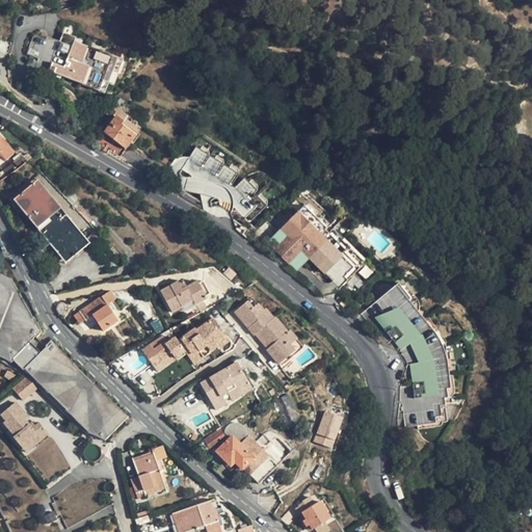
[(53,59),(50,69),(85,84),(106,92),(109,80),(115,83),(126,57),(118,54),(76,37),(67,63),(53,59)]
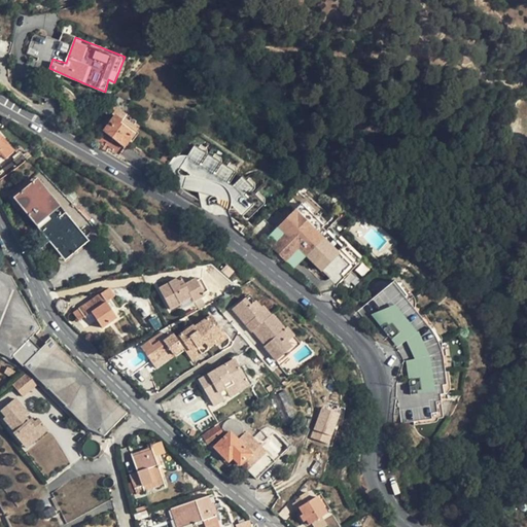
[(119,155),(126,147),(135,134),(121,124),(124,121),(115,115),(104,132),(98,140),(119,155)]
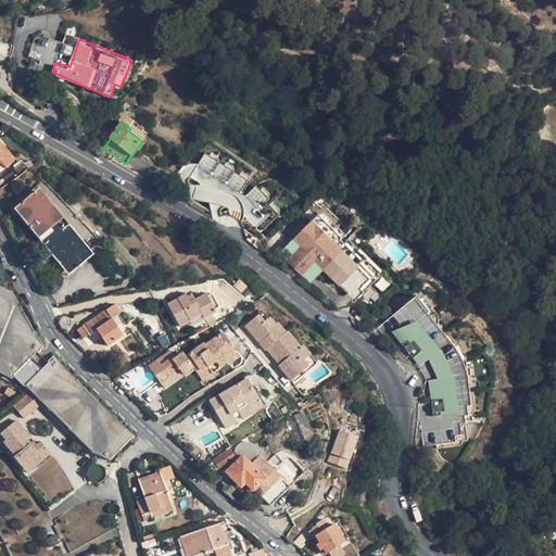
[(0,165),(2,164),(5,168),(15,159),(0,141),(0,165)]
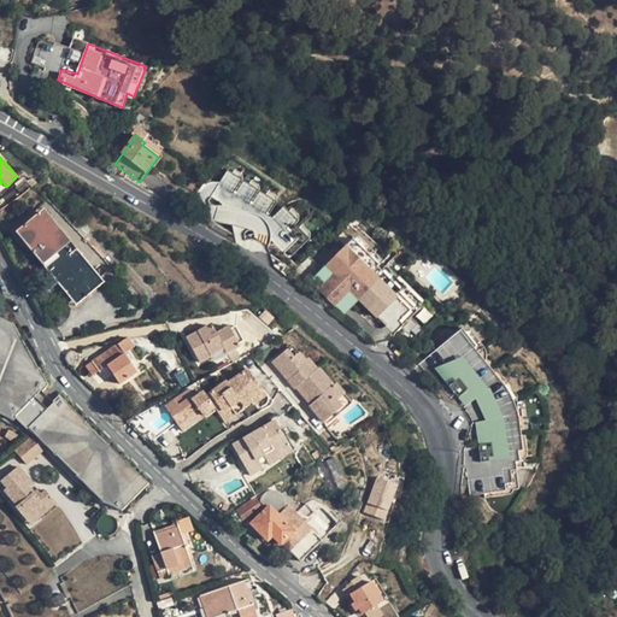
[(221,194),(206,219),(215,224),(227,231),(235,217),(240,219),(246,210),(221,194)]
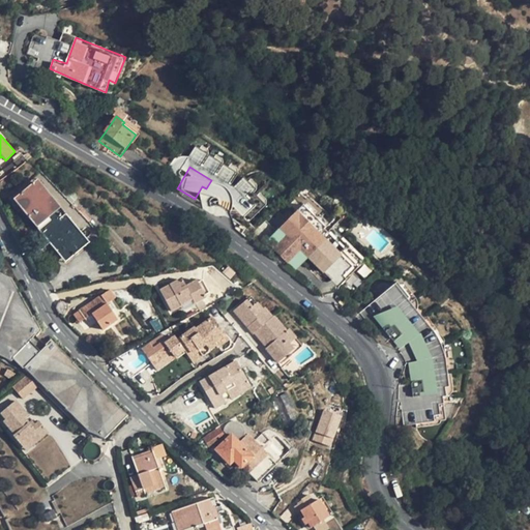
[(63,258),(85,240),(86,239),(37,181),(36,182),(13,201),(34,225),(62,258),(63,258)]
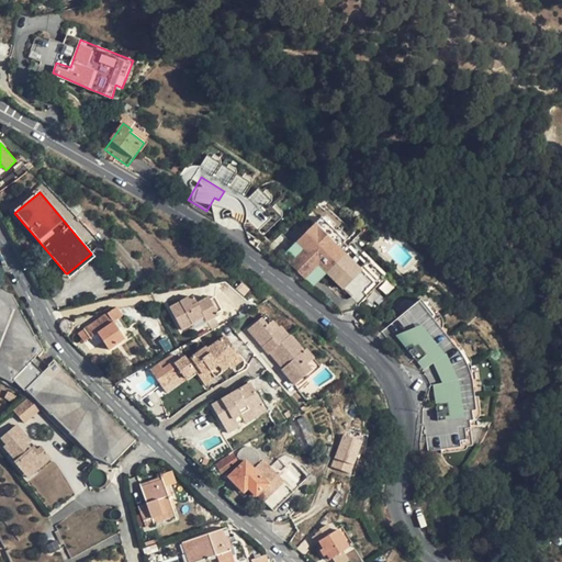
[(65,203),(57,209),(90,246),(98,239),(65,203)]
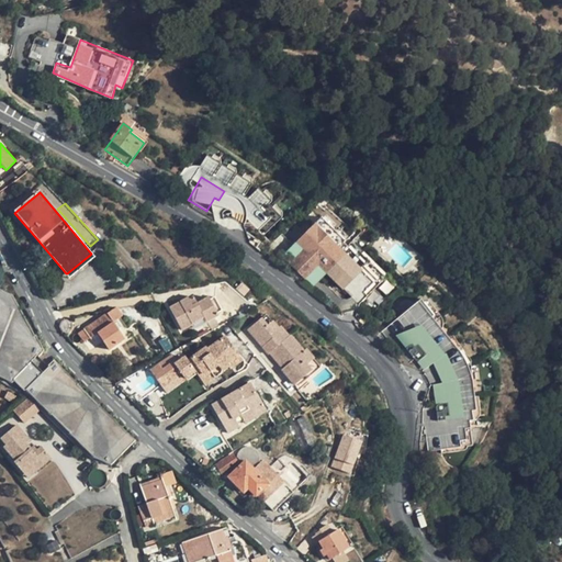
[(313,285),(326,272),(359,304),(380,284),(380,283),(362,266),(364,263),(344,242),(346,240),(322,217),(282,256),(312,285),(313,285)]
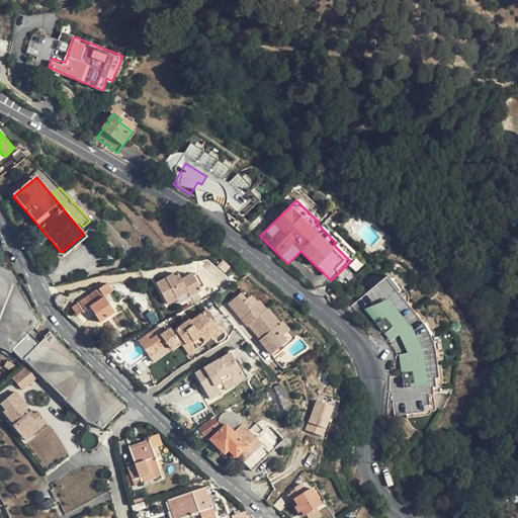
[(230,267),(220,258),(214,264),(225,273),(230,267)]
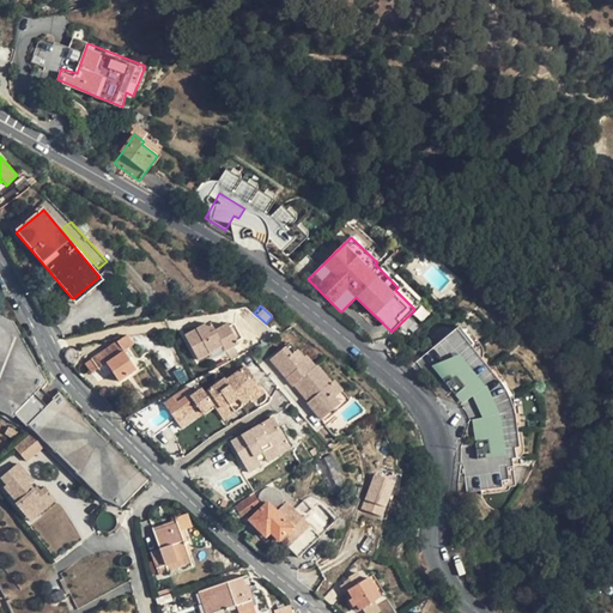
[(17,413),(41,388),(48,381),(16,320),(0,314),(0,407),(14,416),(17,413)]
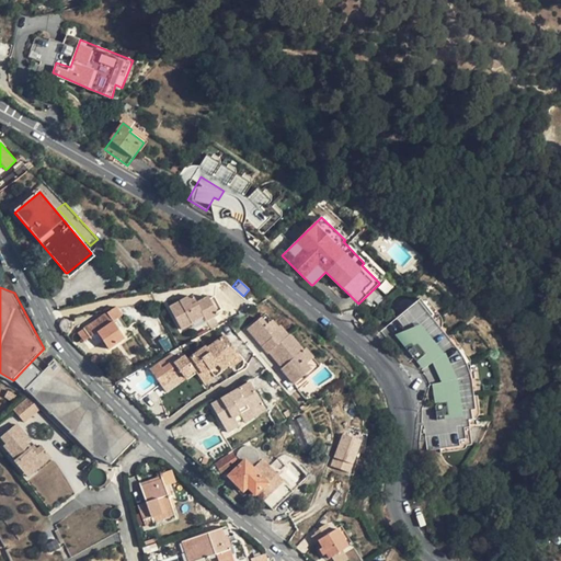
[(416,292),(379,331),(403,356),(421,367),(430,381),(433,403),(419,408),(426,450),(468,444),(464,423),(478,412),(471,387),(459,350),(416,292)]
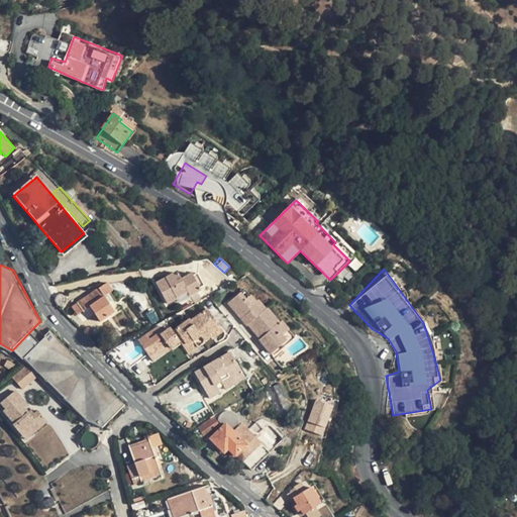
[(197,273),(193,276),(198,286),(200,288),(204,286),(197,273)]
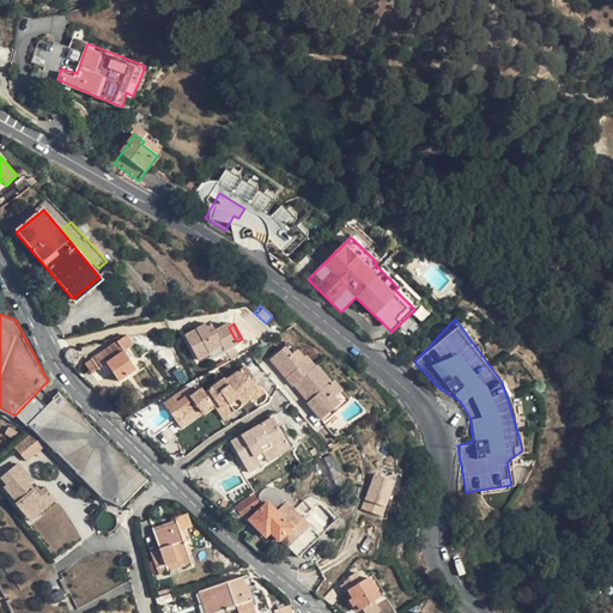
[(235,339),(229,327),(226,325),(214,332),(211,325),(205,327),(204,326),(184,337),(198,360),(210,353),(212,353),(217,350),(223,347),(225,351),(238,344),(237,341),(235,339)]
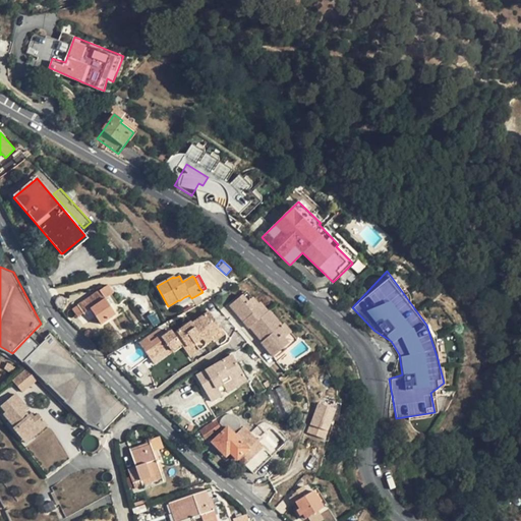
[(109,284),(73,307),(79,315),(91,308),(101,324),(116,313),(106,298),(114,292),(109,284)]
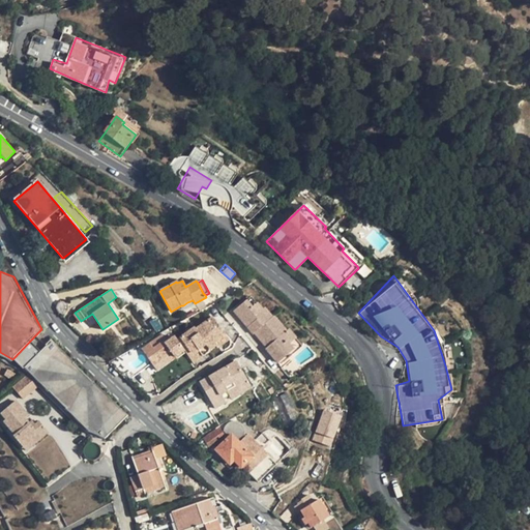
[(247,298),(242,302),(263,325),(265,323),(257,314),(260,312),(253,304),(247,298)]
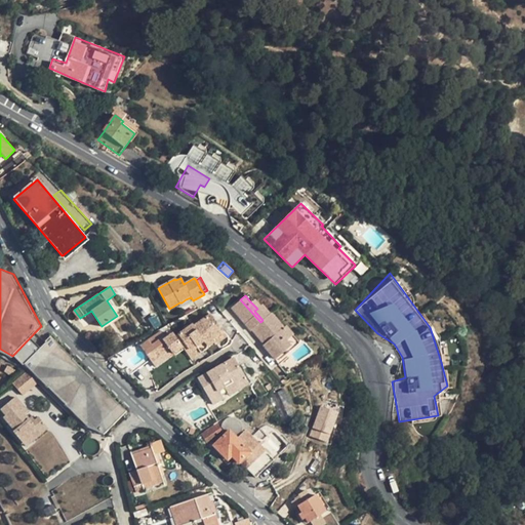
[(183,307),(193,300),(191,297),(186,299),(182,303),(179,303),(180,306),(183,307)]
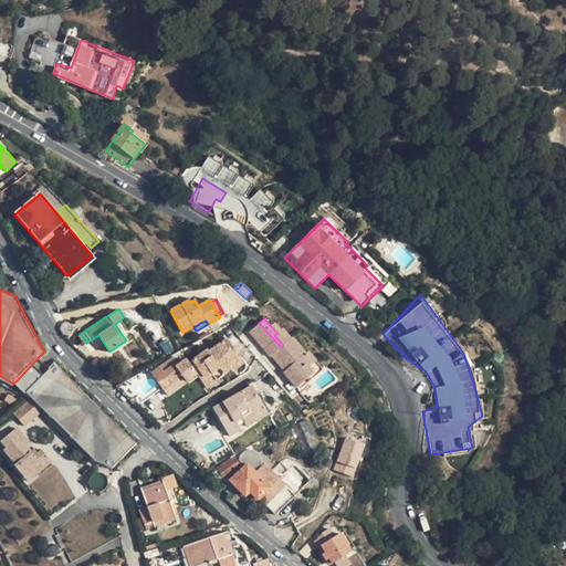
[(271,356),(275,353),(281,347),(259,323),(249,333),(259,344),(262,342),(266,347),(264,349),(270,357),(271,356)]
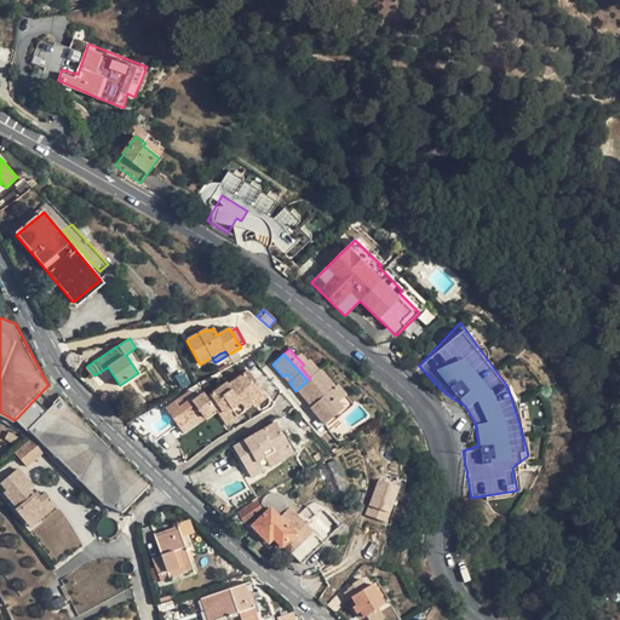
[(299,354),(296,356),(304,365),(306,362),(299,354)]
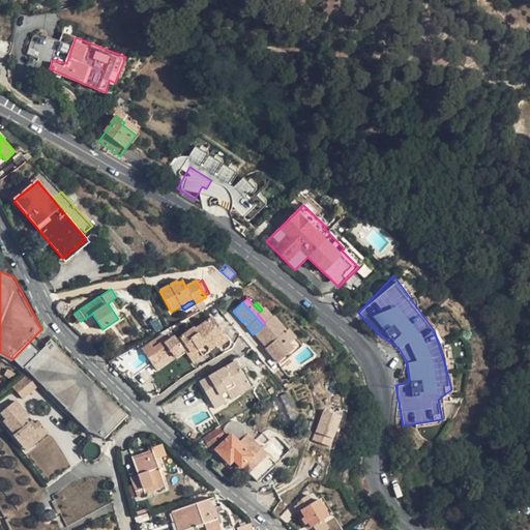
[(263,308),(262,310),(260,312),(257,314),(265,323),(272,317),(263,308)]
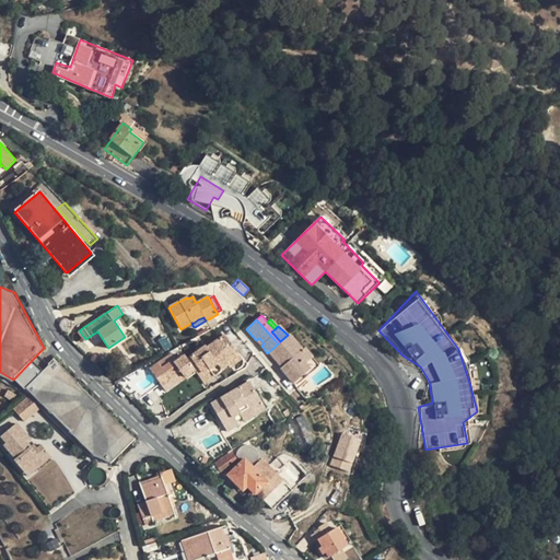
[(280,341),(278,343),(283,352),(284,352),(299,345),(289,334),(288,335),(280,341)]
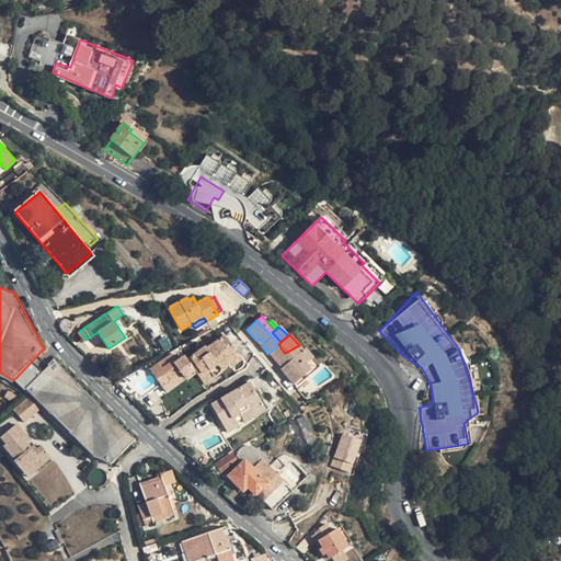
[(229,363),(240,356),(227,335),(207,350),(205,347),(192,356),(202,369),(196,374),(199,379),(210,371),(212,373),(220,367),(222,371),(230,366),(229,363)]
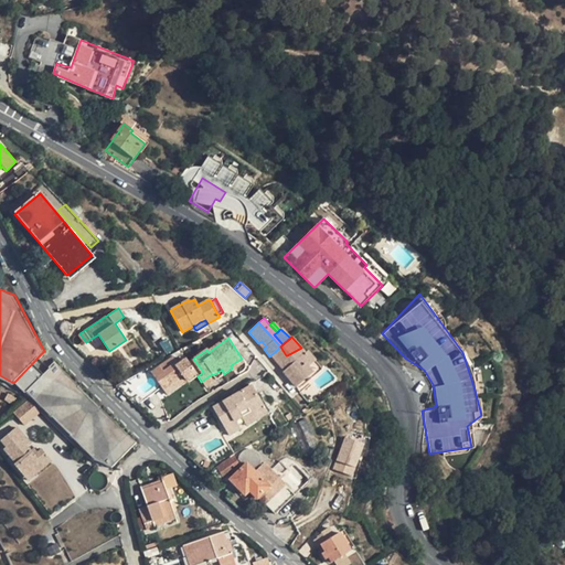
[(275,352),(280,359),(286,355),(280,347),(275,352)]
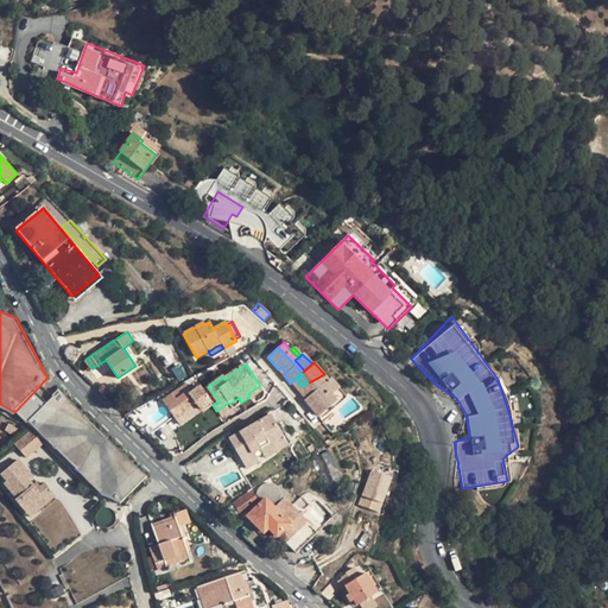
[(329,379),(324,374),(309,382),(331,410),(343,399),(329,384),(327,380),(329,379)]
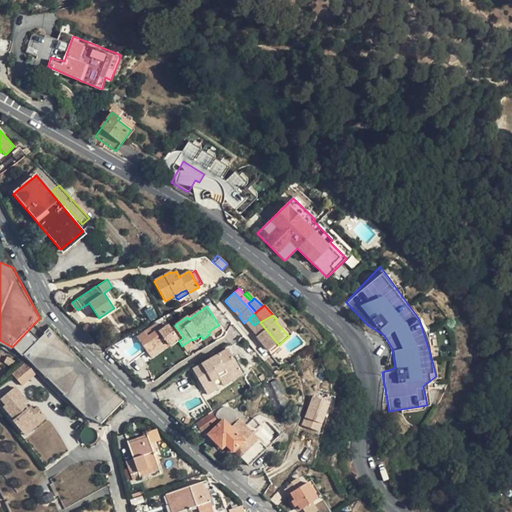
[(278,318),(277,319),(275,320),(277,323),(289,336),(293,333),(278,318)]
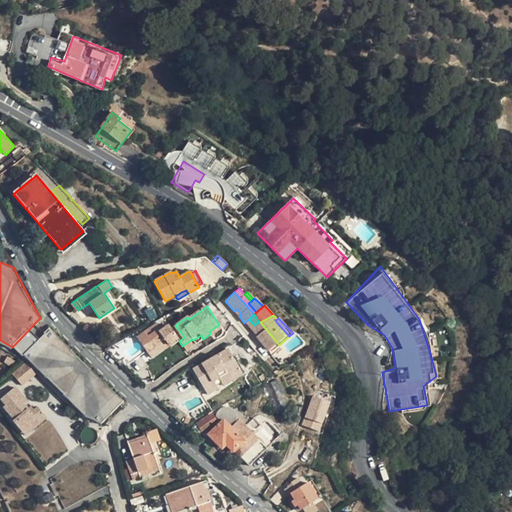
[(245,322),(251,328),(254,325),(249,319),(245,322)]
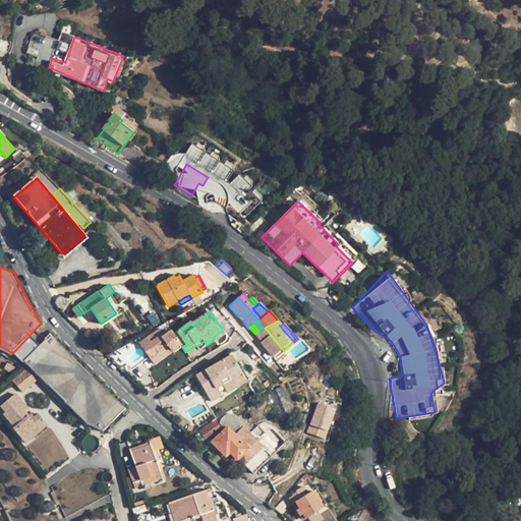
[(263,335),(258,338),(263,342),(262,343),(276,359),(284,351),(265,328),(264,328),(258,331),(263,335)]
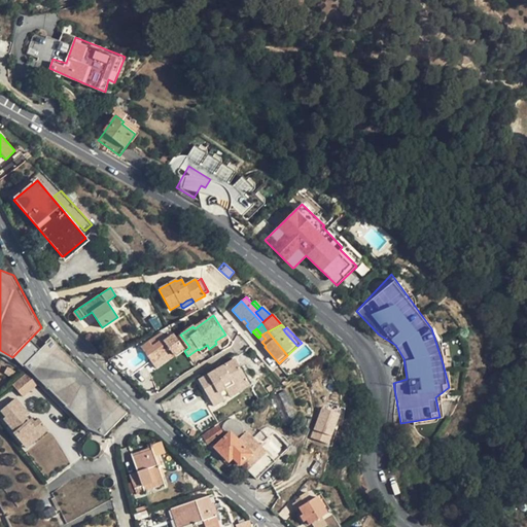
[(14,355),(25,364),(45,342),(35,334),(14,355)]
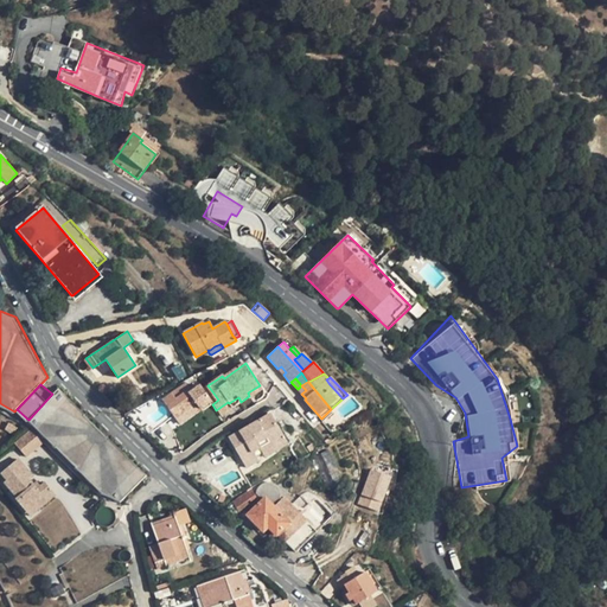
[(210,401),(202,389),(200,387),(197,389),(195,385),(190,389),(186,384),(163,400),(173,415),(193,401),(199,409),(210,401)]
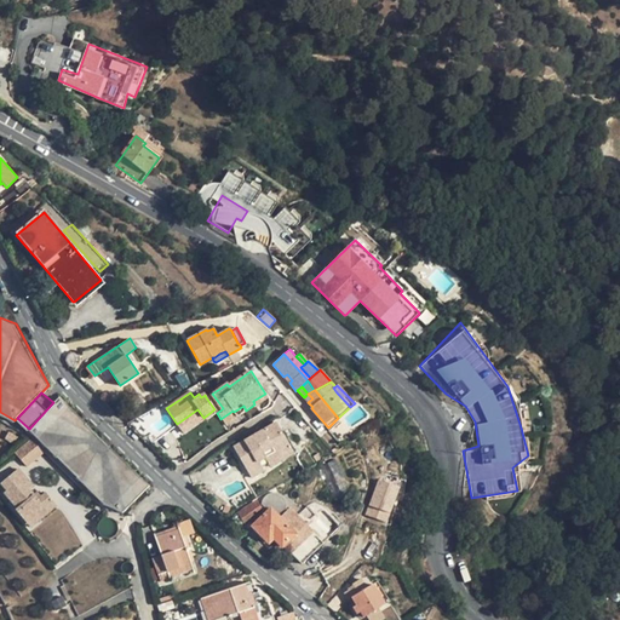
[(212,394),(206,397),(214,409),(217,413),(223,408),(212,394)]
